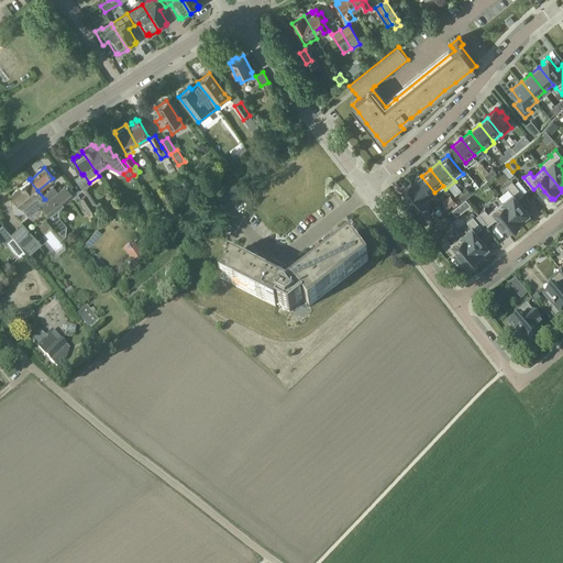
[(414,183),(427,199),(434,192),(421,176),(414,183)]
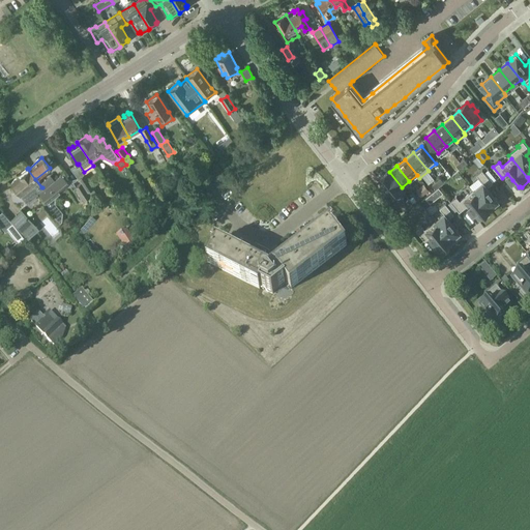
[(41,187),(27,169),(18,176),(18,177),(10,183),(20,194),(26,202),(37,193),(36,192),(41,187)]
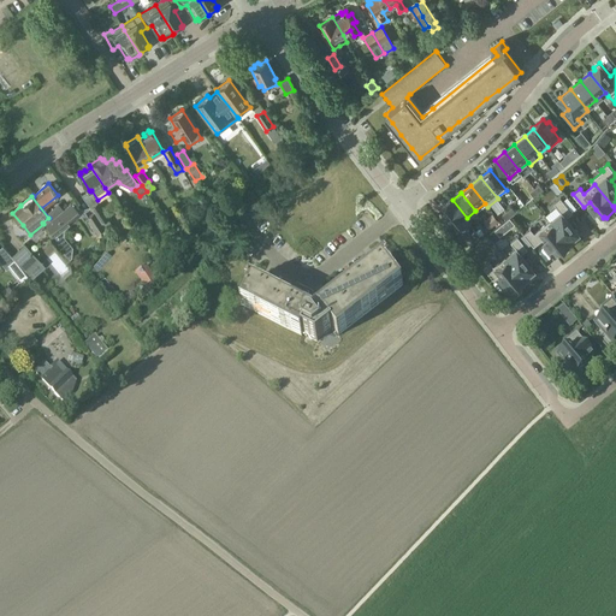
[(554,203),(562,212),(551,221),(550,221),(568,243),(568,242),(580,234),(567,218),(573,212),(561,197),(554,203)]
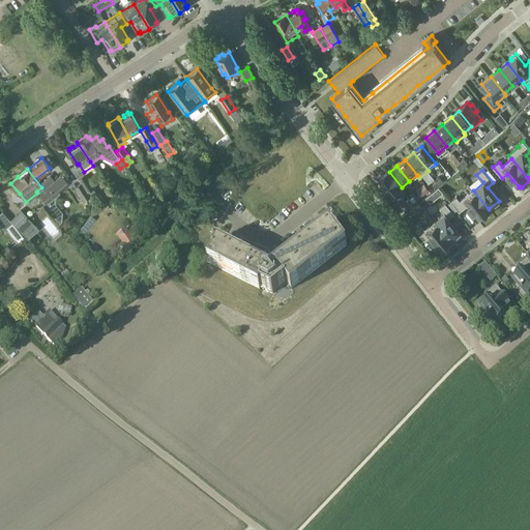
[(389,172),(387,171),(379,178),(382,182),(380,183),(385,189),(381,193),(388,203),(394,198),(392,196),(402,188),(402,187),(389,172)]
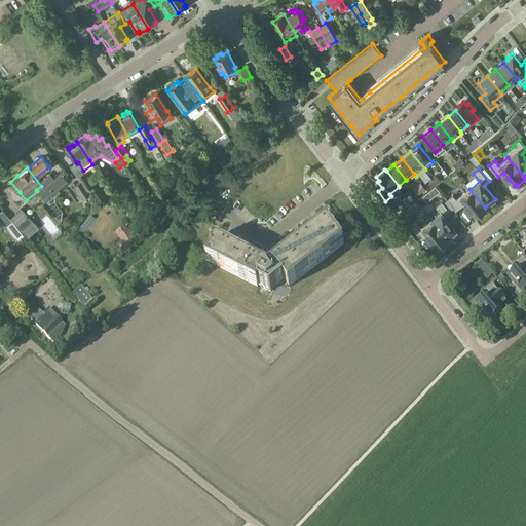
[(80,181),(86,190),(92,186),(83,173),(77,177),(80,181)]
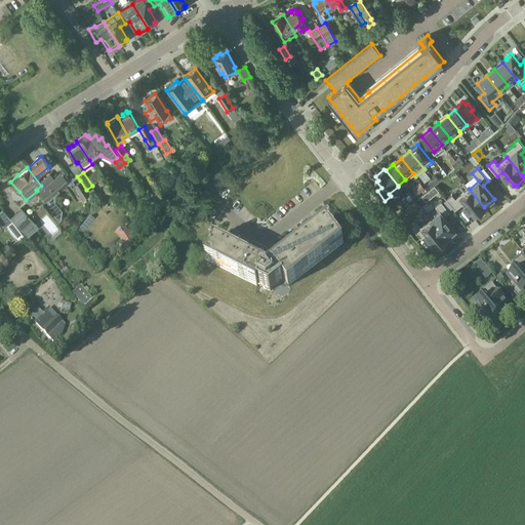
[(68,183),(61,173),(39,192),(44,198),(41,200),(59,220),(61,219),(62,210),(53,200),(54,194),(68,183)]
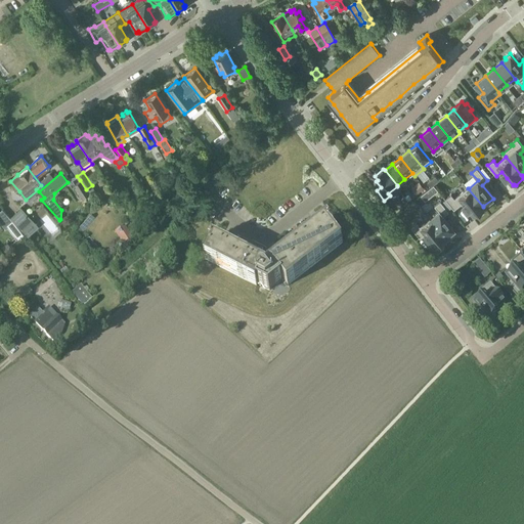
[(86,189),(80,180),(74,184),(76,187),(74,188),(79,195),(80,194),(82,198),(88,193),(86,189)]
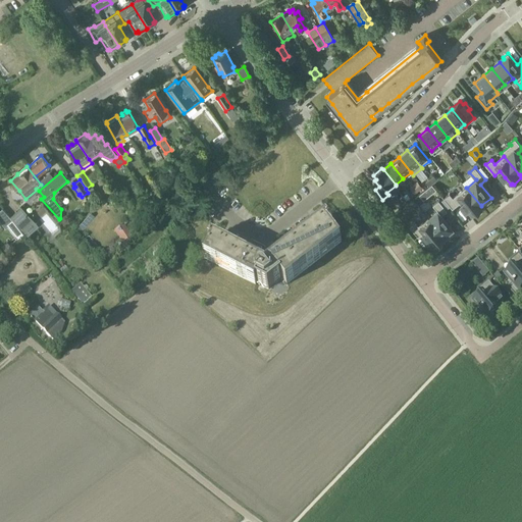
[(411,188),(412,189),(415,193),(422,187),(418,181),(411,188)]
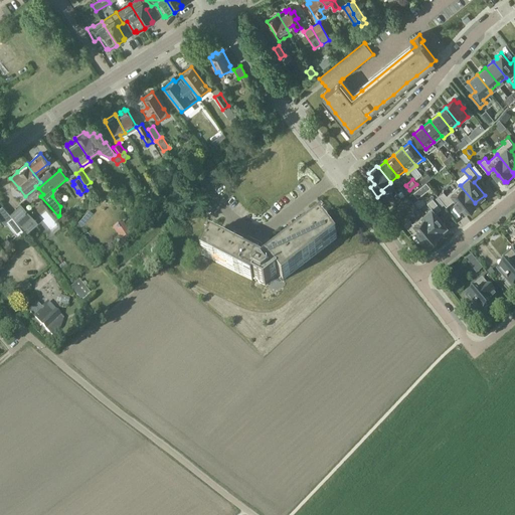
[(91,182),(84,186),(87,190),(93,187),(91,182)]
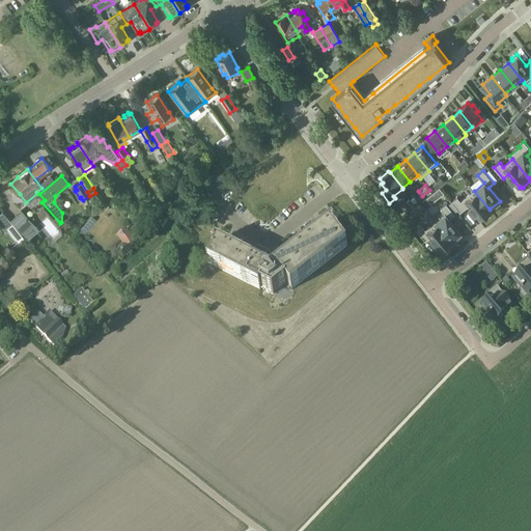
[(475,191),(475,190),(460,201),(457,197),(451,202),(460,213),(470,205),(475,213),(480,219),(482,218),(483,220),(493,212),(490,208),(490,210),(474,191),(475,191)]
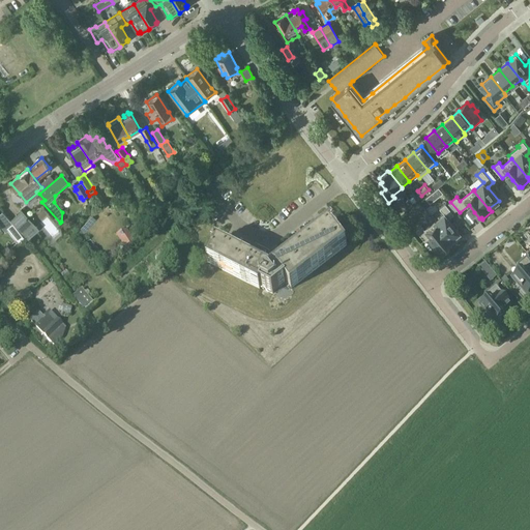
[(451,241),(451,242),(452,244),(461,237),(459,233),(461,232),(449,218),(454,214),(446,203),(440,208),(444,214),(436,222),(435,222),(451,241)]
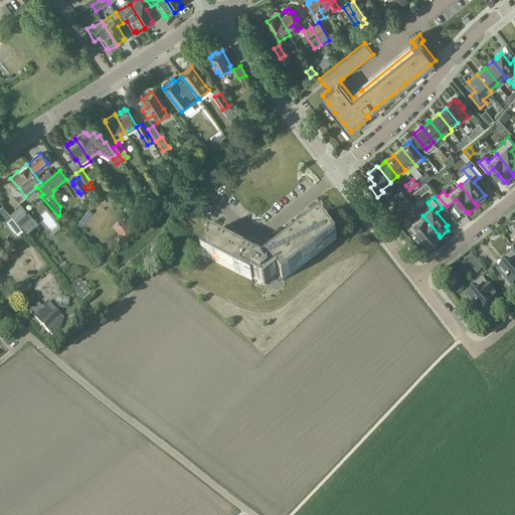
[(11,213),(22,225),(31,217),(20,205),(11,213)]
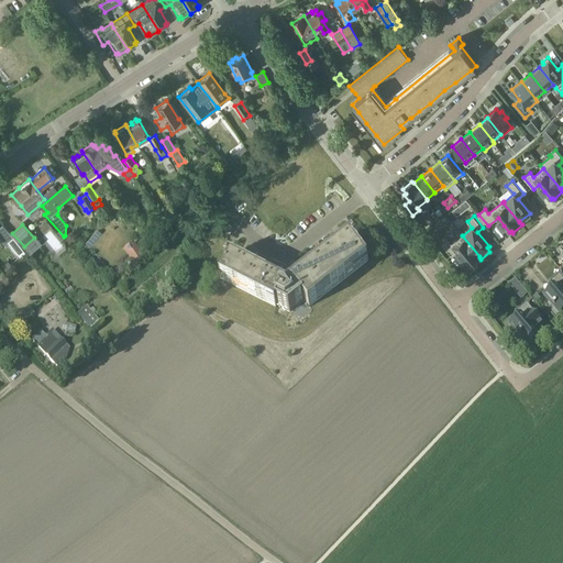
[(2,225),(0,227),(0,239),(6,246),(9,244),(7,241),(12,238),(2,225)]
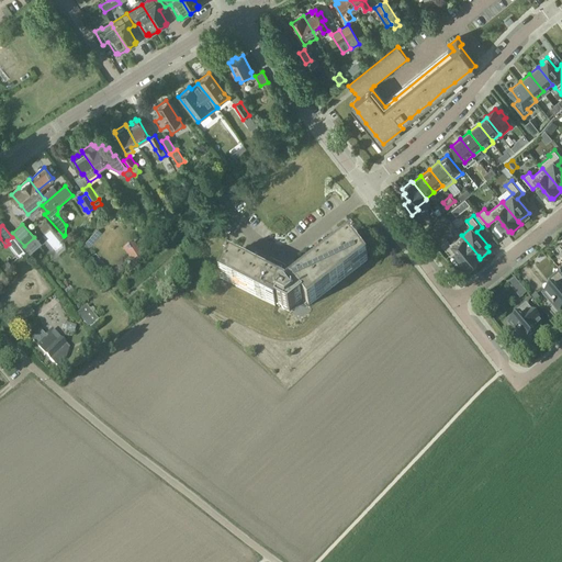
[(448,238),(441,244),(450,256),(456,250),(462,258),(468,265),(479,257),(479,256),(461,235),(462,235),(461,234),(451,243),(448,238)]
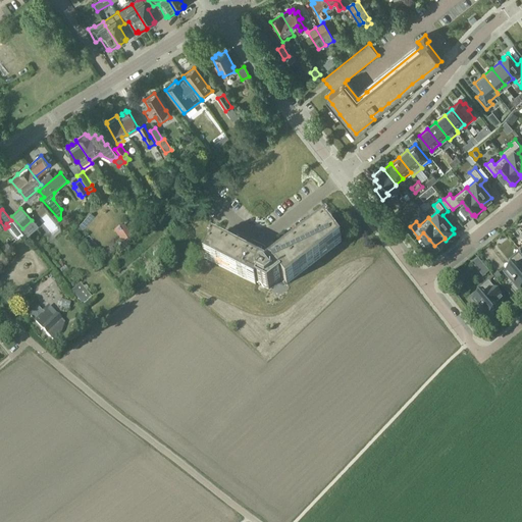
[(7,224),(17,238),(23,232),(12,219),(7,224)]
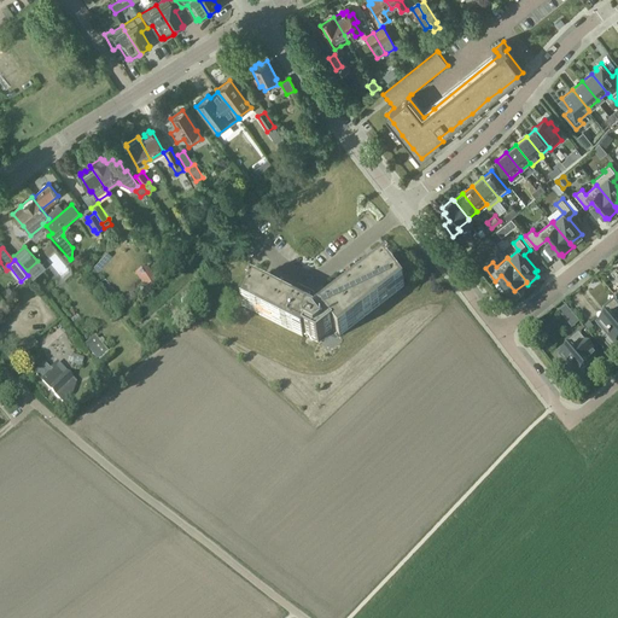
[(243,307),(249,310),(263,318),(303,337),(304,336),(305,336),(308,338),(312,339),(315,342),(318,343),(319,343),(324,338),(326,336),(333,331),(334,330),(339,337),(404,287),(394,272),(391,270),(397,267),(396,266),(392,261),(390,262),(388,260),(385,262),(386,263),(385,264),(384,266),(383,266),(379,269),(361,283),(351,290),(338,302),(337,302),(318,316),(315,318),(310,315),(309,314),(290,304),(286,303),(284,302),(281,301),(280,299),(269,293),(261,290),(256,287),(254,286),(252,286),(254,284),(251,281),(251,283),(249,285),(246,284),(244,290),(243,290),(249,293),(243,307)]
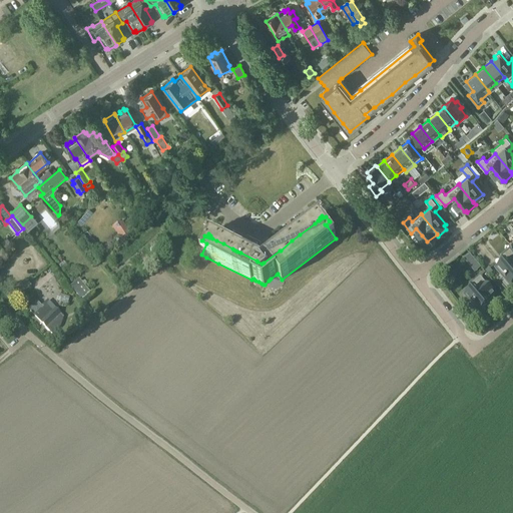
[(113,226),(120,238),(129,233),(122,221),(113,226)]
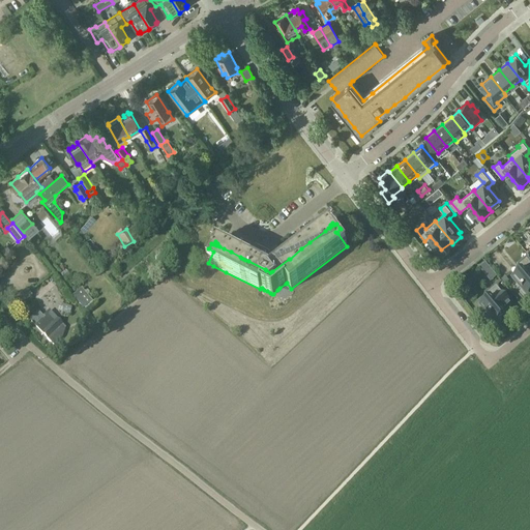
[(529,261),(527,258),(518,266),(522,270),(511,278),(521,289),(518,292),(526,301),(529,297),(529,261)]
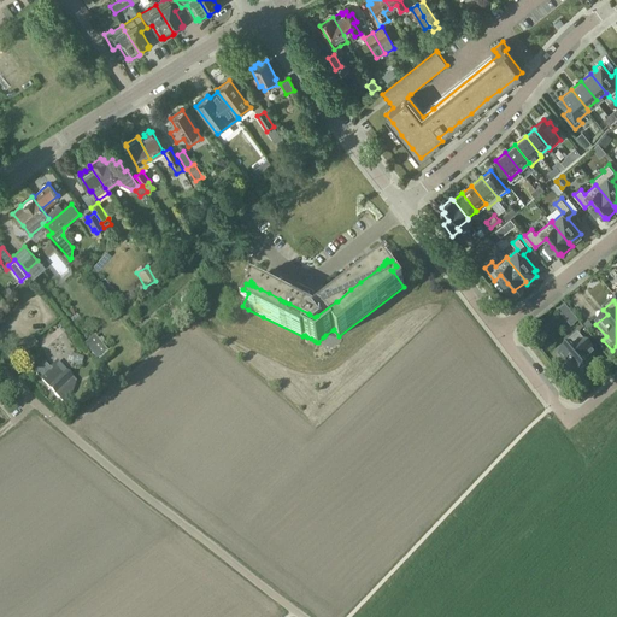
[(560,317),(562,317),(569,311),(565,306),(558,313),(560,317)]
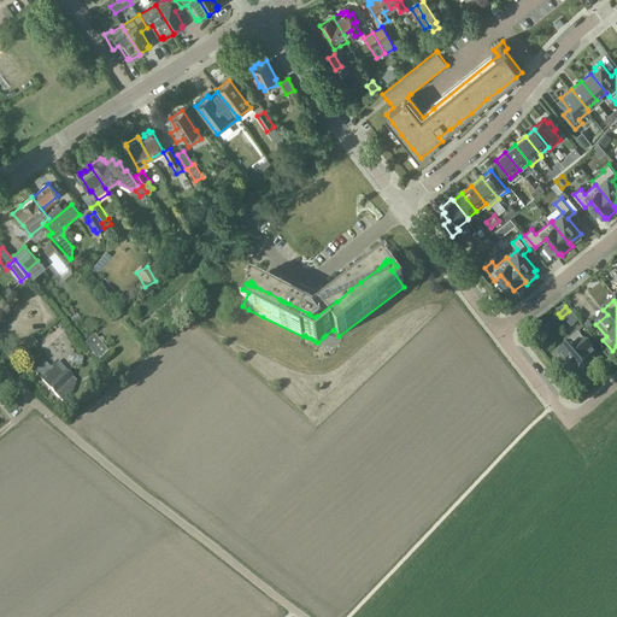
[(588,322),(582,327),(587,333),(593,328),(588,322)]
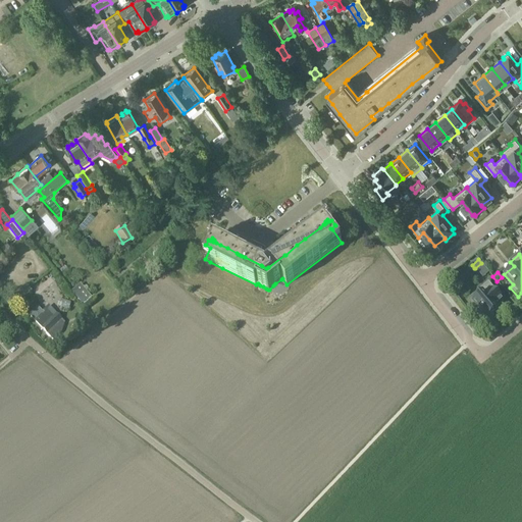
[(488,282),(479,290),(482,293),(472,301),(481,312),(478,314),(486,324),(494,316),(492,314),(498,311),(494,308),(504,300),(488,282)]
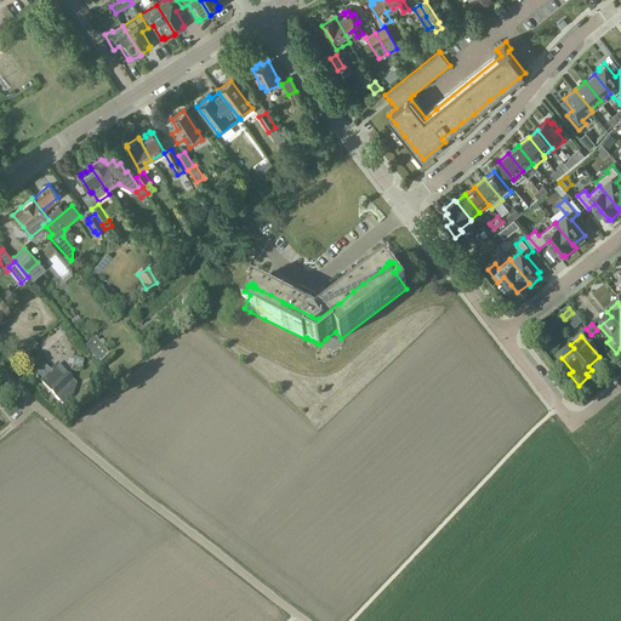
[(108,353),(96,337),(85,347),(97,362),(108,353)]
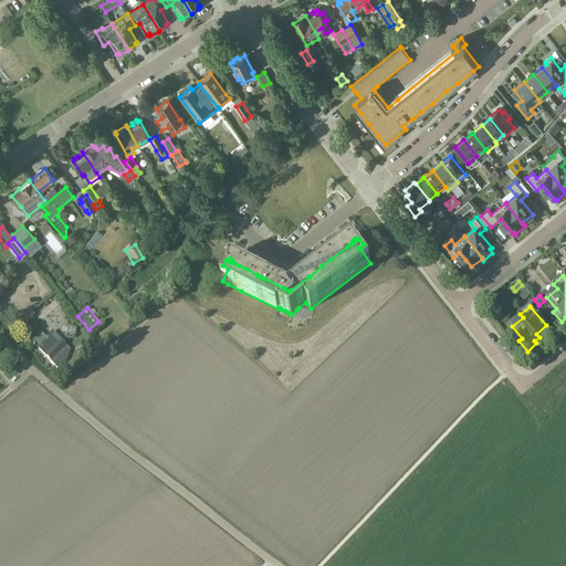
[(22,313),(9,325),(16,332),(29,321),(22,313)]
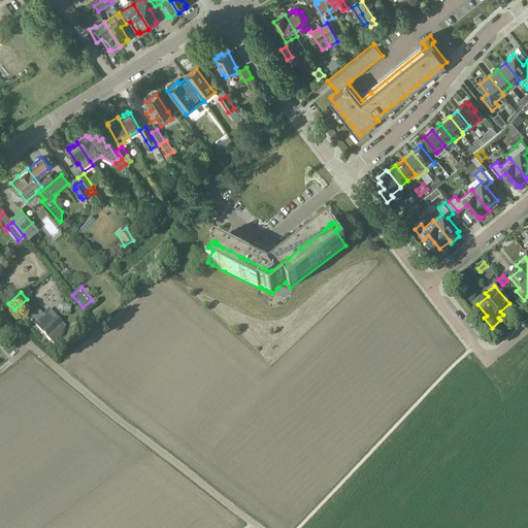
[(54,343),(60,336),(62,335),(65,325),(48,307),(42,314),(38,308),(28,317),(54,343)]
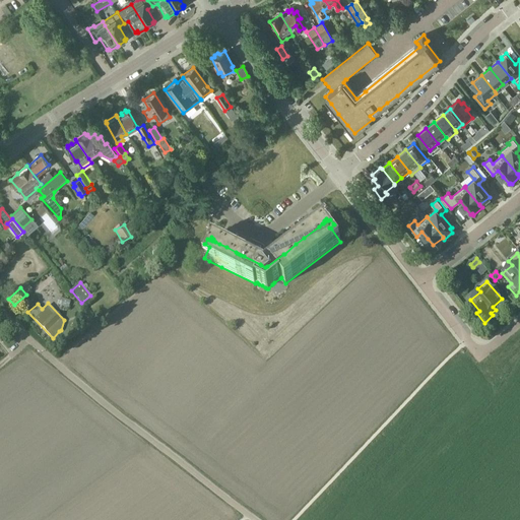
[(86,325),(92,320),(86,313),(80,318),(86,325)]
